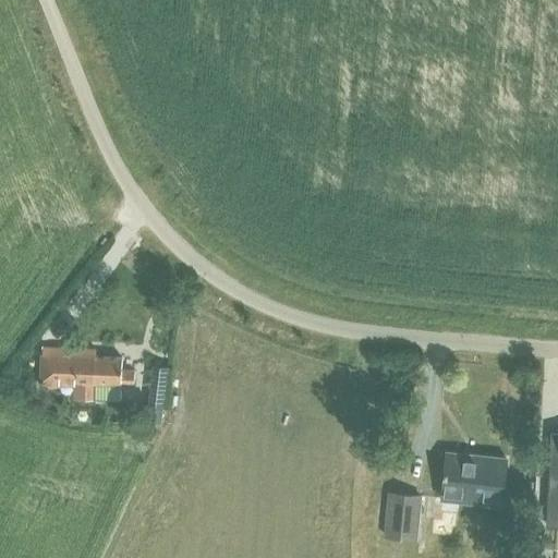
[(96,349),(41,348),(41,389),(61,389),(61,381),(75,381),(75,399),(95,399),(95,383),(135,384),(135,371),(122,371),(122,358),(96,356),(96,349)]
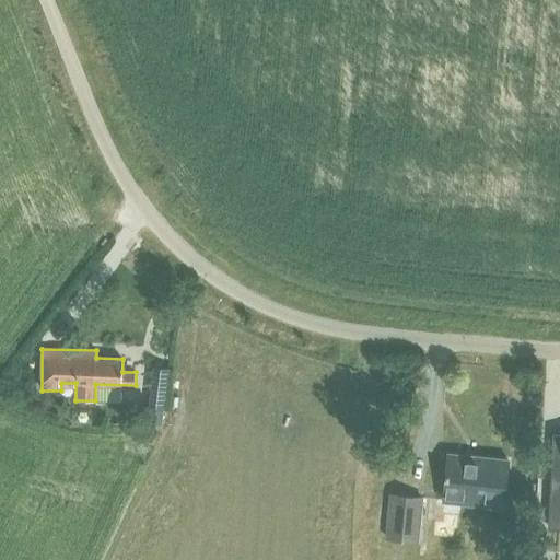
[(152,395),(150,408),(163,410),(163,406),(164,396),(166,382),(167,368),(158,366),(155,366),(153,380),(152,395)]
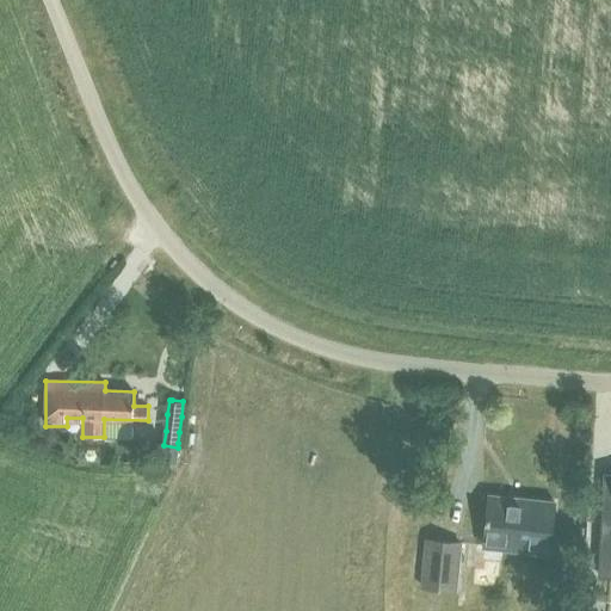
[(489,494),(485,543),(548,549),(553,500),(489,494)]
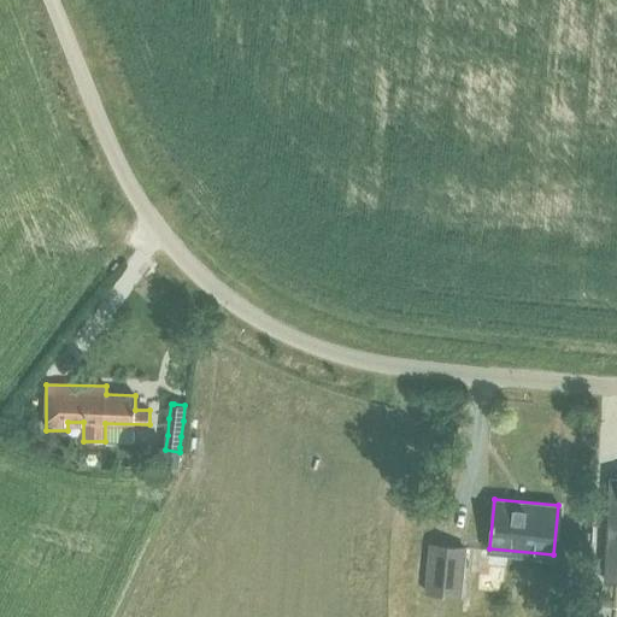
[(459,594),(465,547),(433,544),(428,591),(459,594)]
